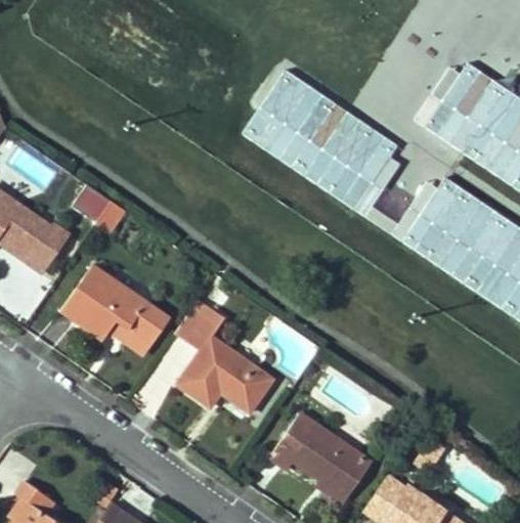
[(0,141),(9,129),(1,111),(0,112),(0,141)]
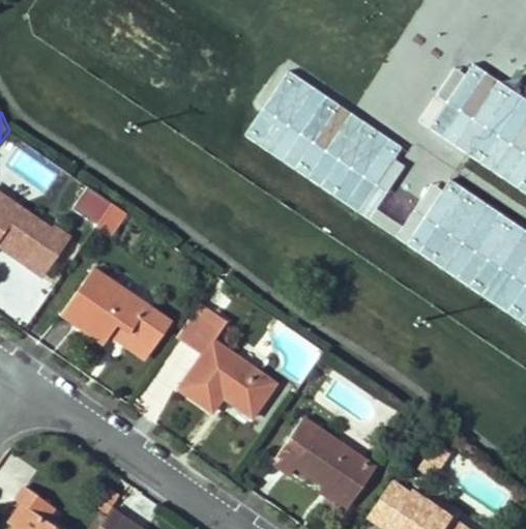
[(44,245),(58,255),(71,235),(57,226),(56,229),(0,189),(0,236),(1,236),(17,246),(12,254),(31,265),(44,245)]
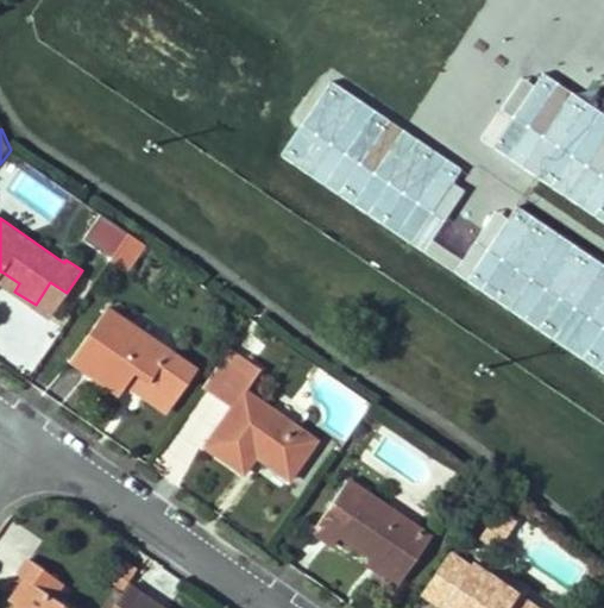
[(118,256),(133,234),(114,221),(99,243),(118,256)]
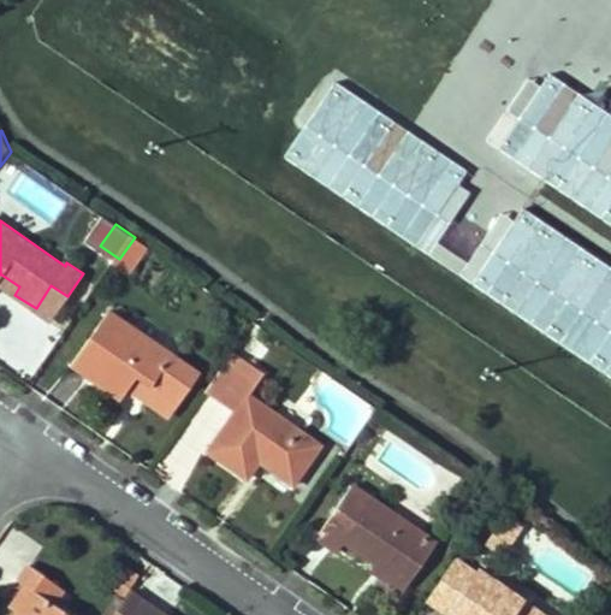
[(132,267),(147,246),(135,237),(119,259),(132,267)]
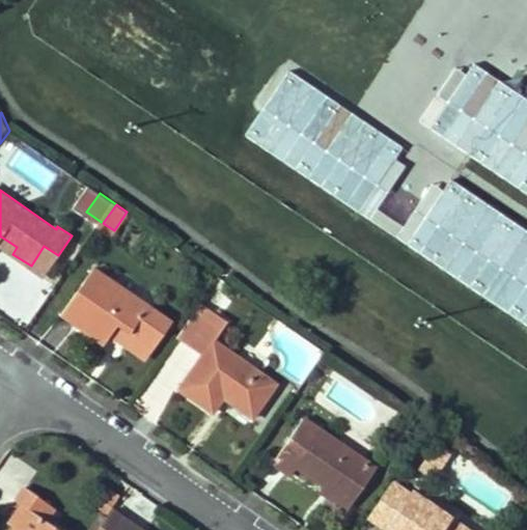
[(31,266),(44,275),(58,255),(44,246),(31,266)]
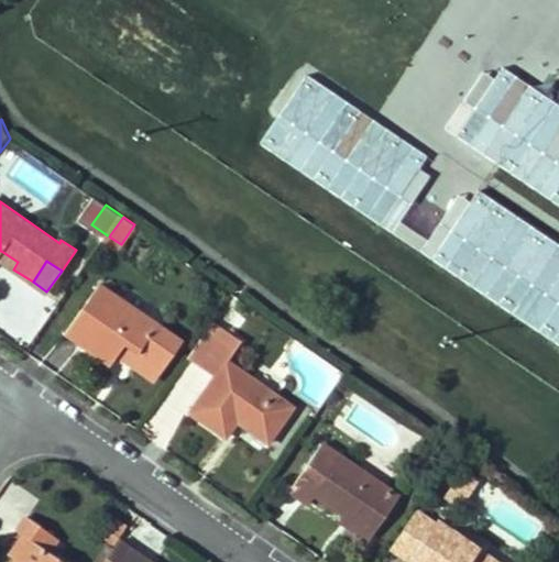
[(127,343),(162,368),(182,342),(102,285),(69,334),(112,363),(120,353),(127,343)]
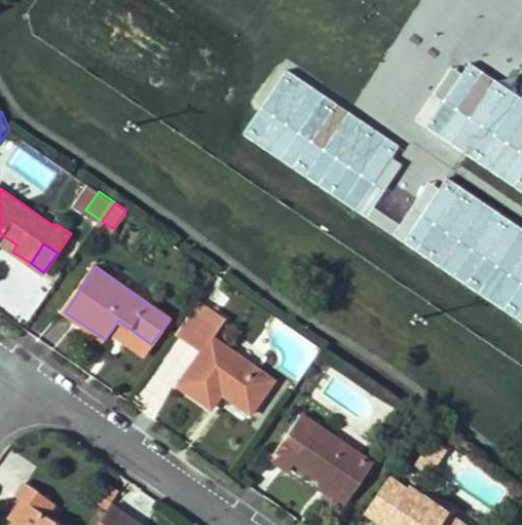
[(227,319),(200,301),(178,335),(203,353),(181,384),(214,407),(225,388),(255,410),(274,381),(214,338),(227,319)]
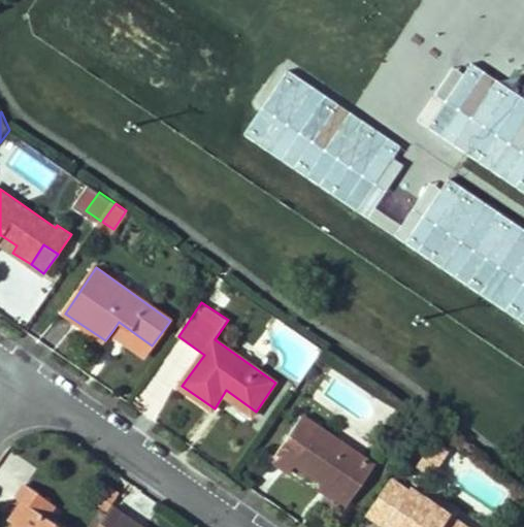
[(145,355),(152,346),(119,322),(112,331),(145,355)]
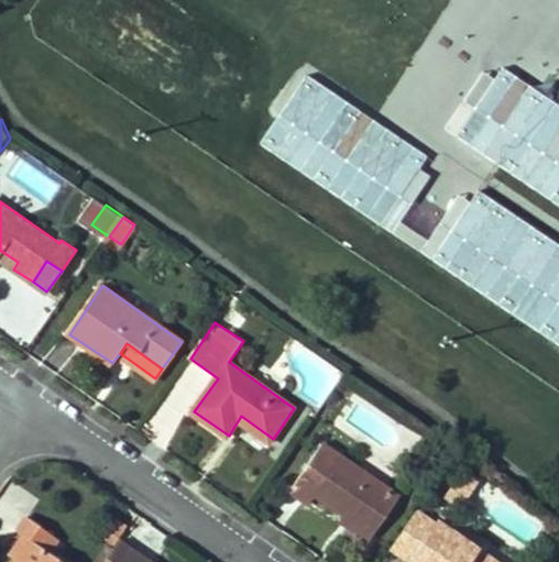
[(346,514),(375,533),(402,496),(325,443),(292,491),(310,504),(317,494),(346,514)]
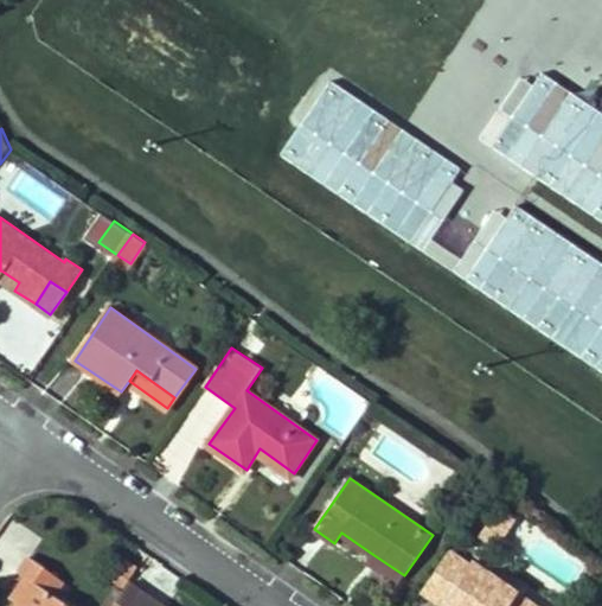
[(494,536),(501,540),(514,520),(499,509),(479,538),(488,544),(494,536)]
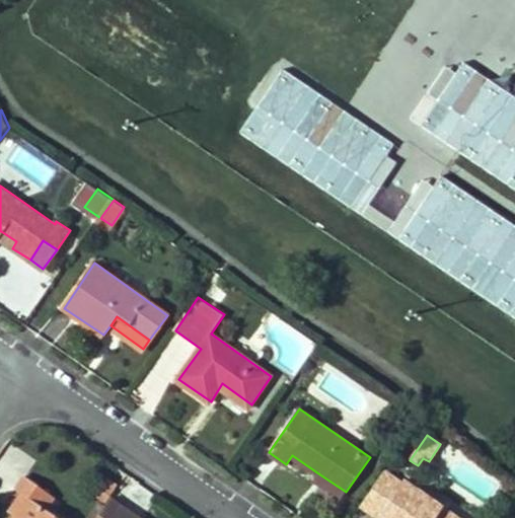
[(403,483),(385,470),(362,505),(379,517),(378,517),(459,517),(405,479),(403,483)]
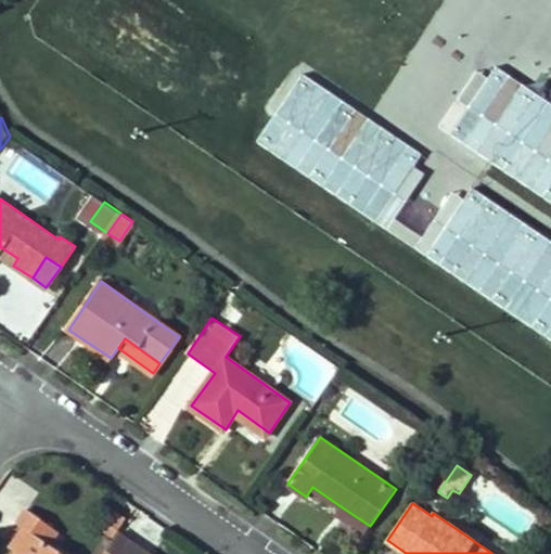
[(370,526),(341,506),(336,513),(364,532),(370,526)]
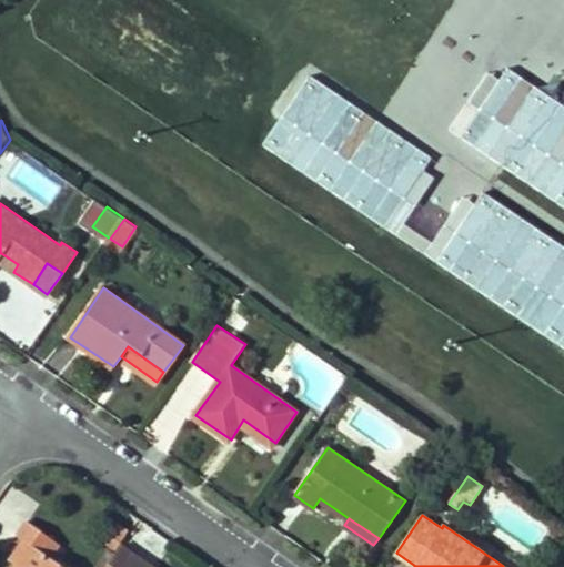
[(67,566),(52,557),(61,544),(34,524),(10,558),(19,564),(16,566),(67,566)]
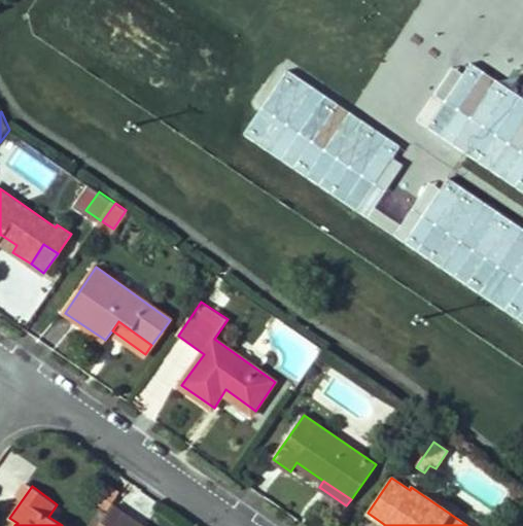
[(125,525),(130,518),(112,506),(98,525),(125,525)]
